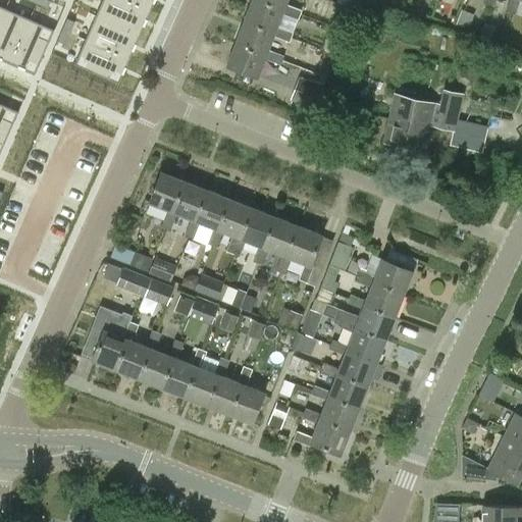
[(51,1),(48,0),(37,0),(36,3),(47,8),(51,1)]
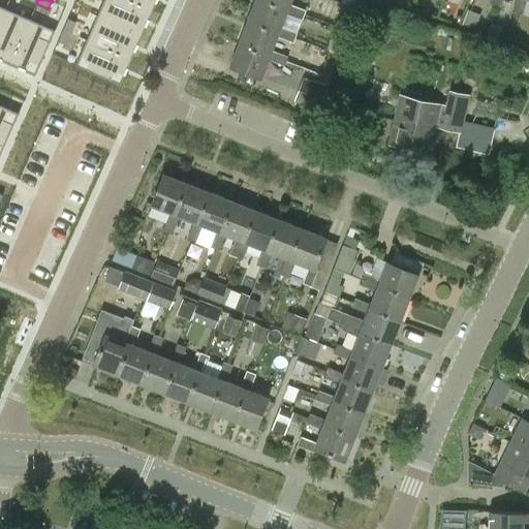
[(125,0),(103,0),(97,17),(142,36),(153,11),(125,0)]
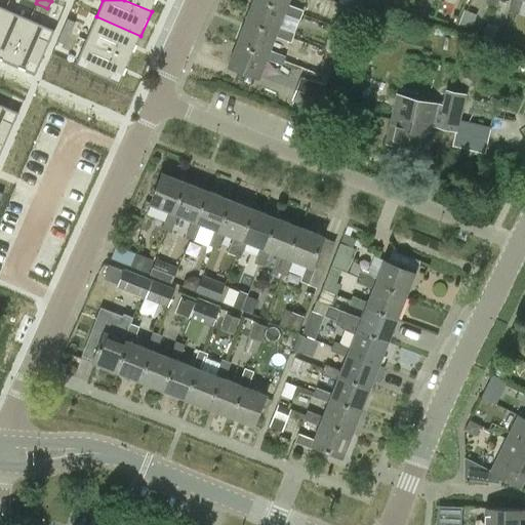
[(124,0),(152,11),(156,0),(124,0)]
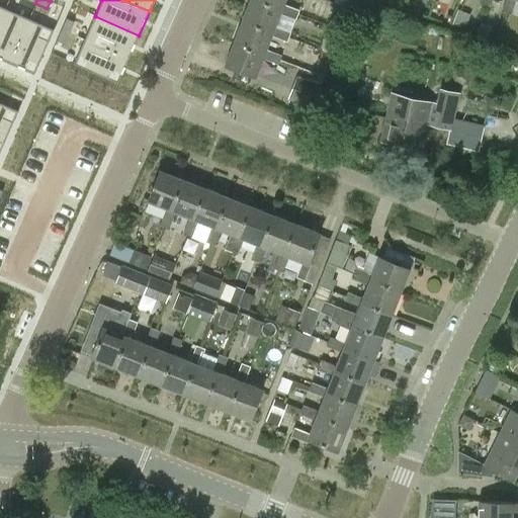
[(281,9),(258,0),(249,0),(242,19),(273,31),(274,27),(280,13),(295,19),(298,11),(283,5),(281,9)]
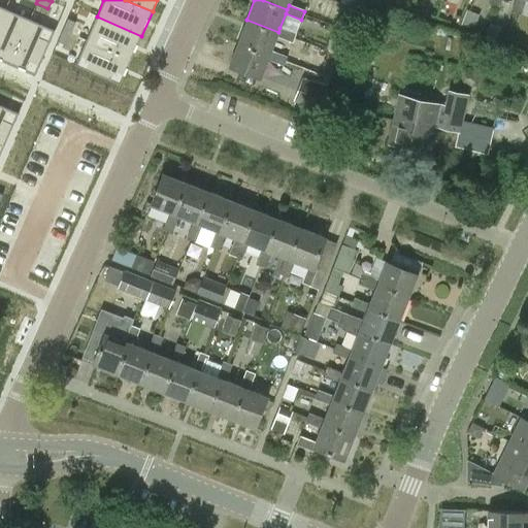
[(263,0),(287,9),(289,5),(290,0),(263,0)]
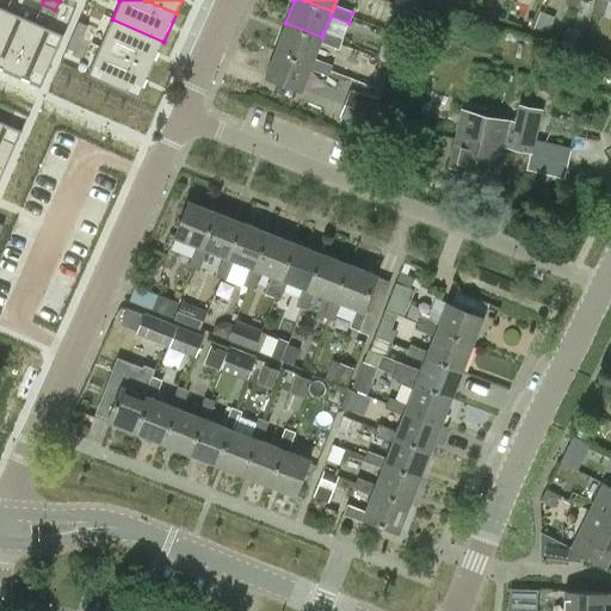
[(596,0),(591,14),(602,18),(608,0),(596,0)]
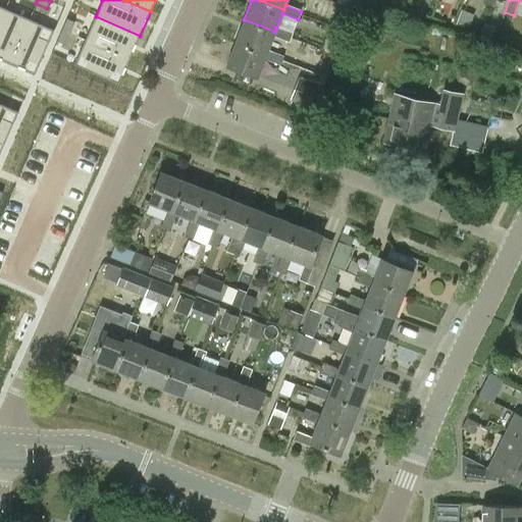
[(7,9),(0,27),(0,58),(12,64),(32,20),(7,9)]
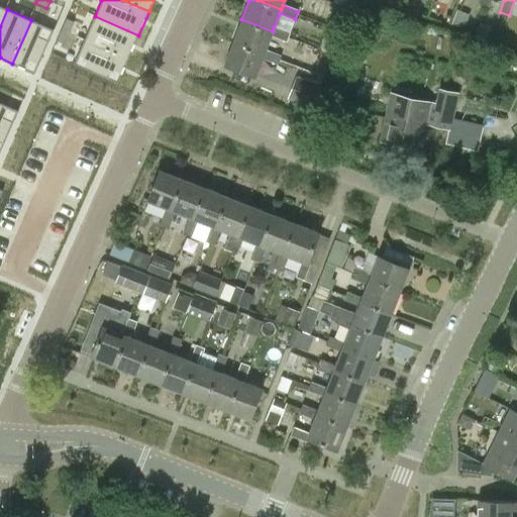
[(95,16),(84,40),(128,60),(138,35),(95,16)]
